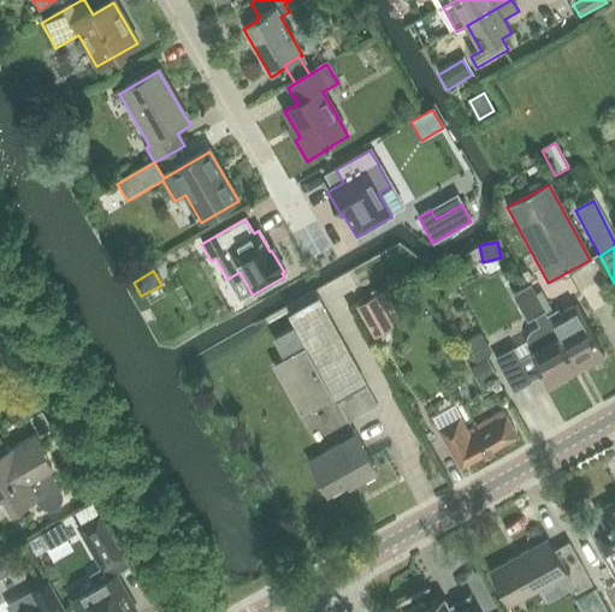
[(373,339),(392,328),(376,298),(356,309),(373,339)]
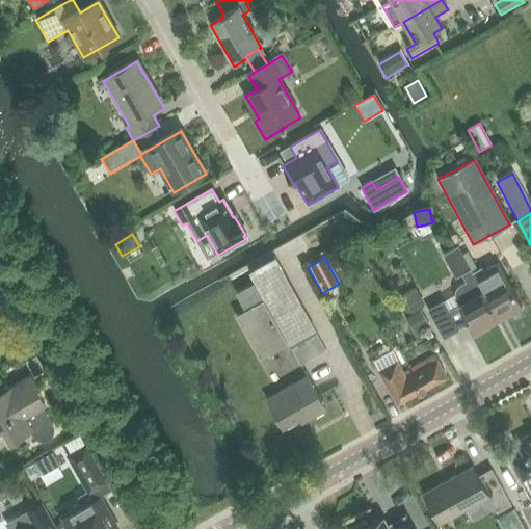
[(273,260),(249,273),(290,348),(315,335),(273,260)]
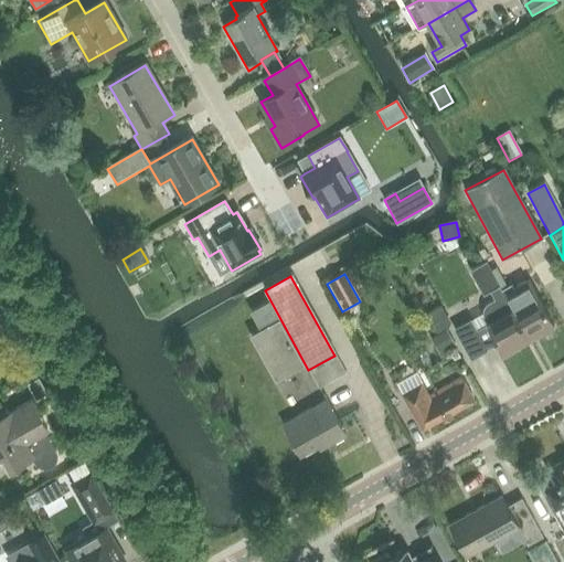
[(511,287),(501,292),(528,340),(553,326),(538,297),(536,298),(528,283),(513,290),(511,287)]
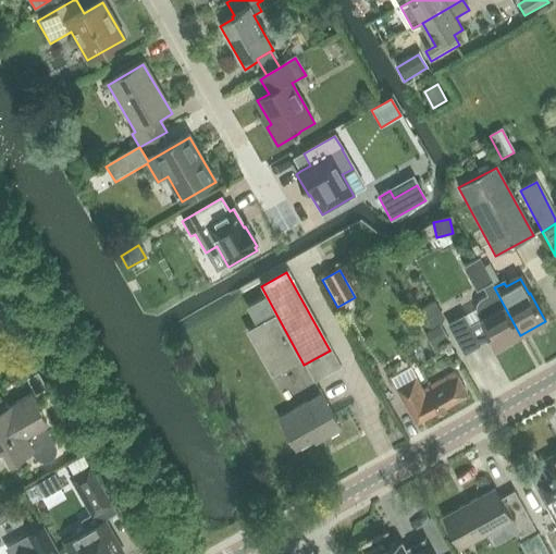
[(480,320),(469,327),(462,317),(447,325),(464,356),(480,346),(479,346),(486,342),(494,355),(511,345),(509,342),(520,335),(494,287),(491,283),(482,288),(486,296),(479,300),(477,303),(476,306),(476,309),(476,314),(480,320)]
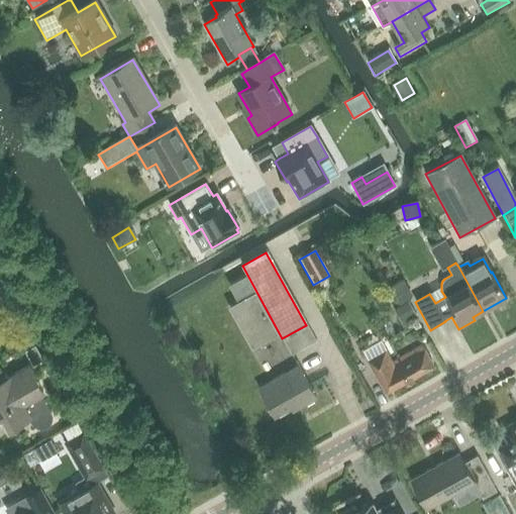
[(246,278),(230,287),(239,303),(255,294),(246,278)]
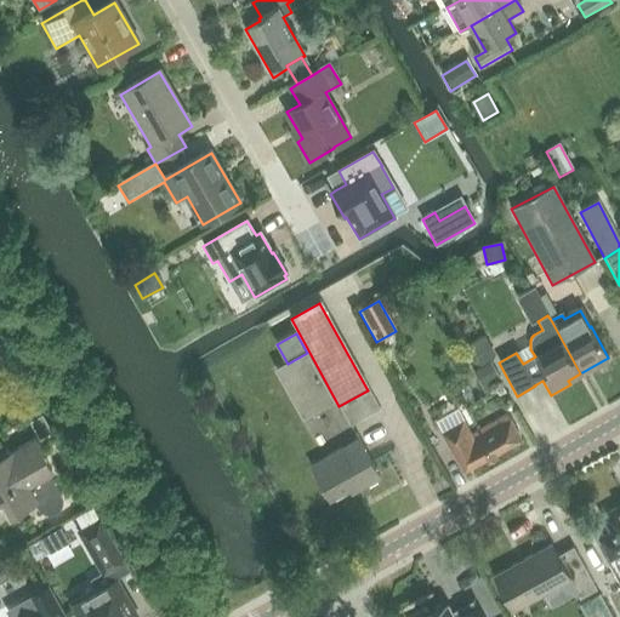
[(481,340),(468,347),(481,369),(493,361),(481,340)]
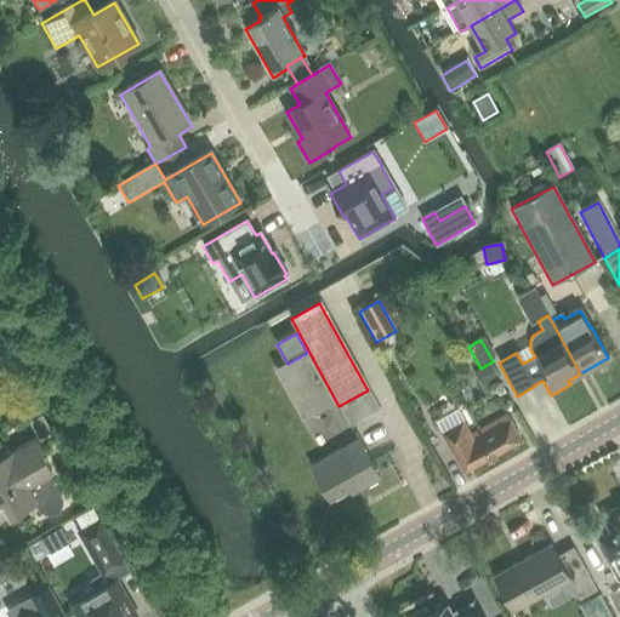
[(288,364),(277,370),(305,417),(334,401),(307,353),(288,364)]
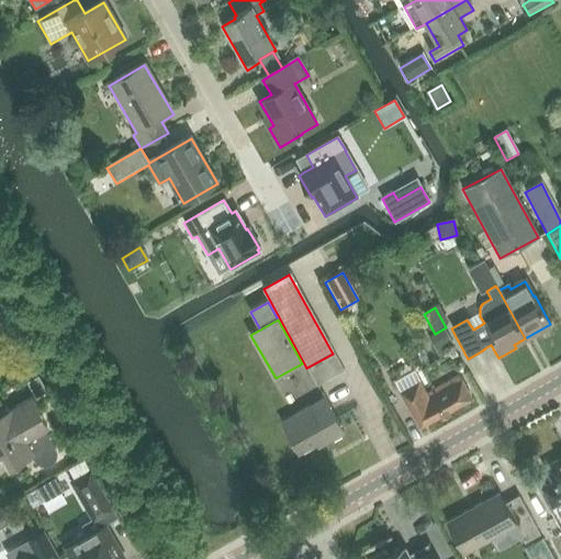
[(442,330),(432,337),(440,350),(451,344),(442,330)]
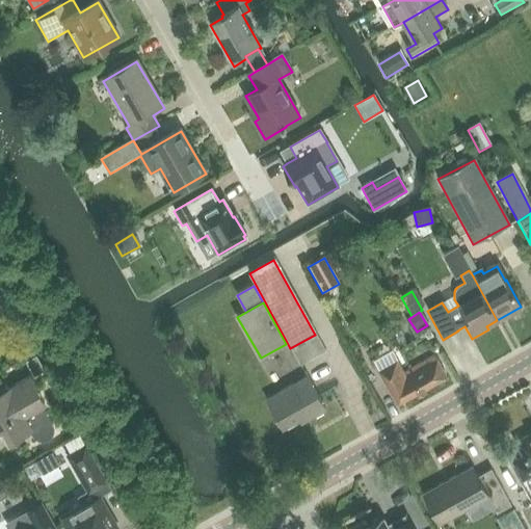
[(315,335),(290,348),(300,367),(325,352),(315,335)]
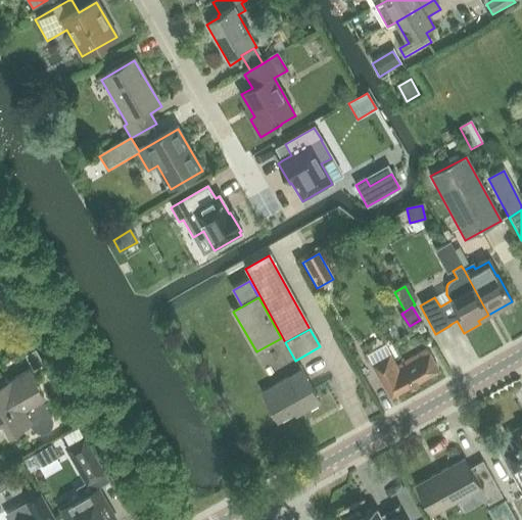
[(35,352),(26,358),(33,371),(43,365),(35,352)]
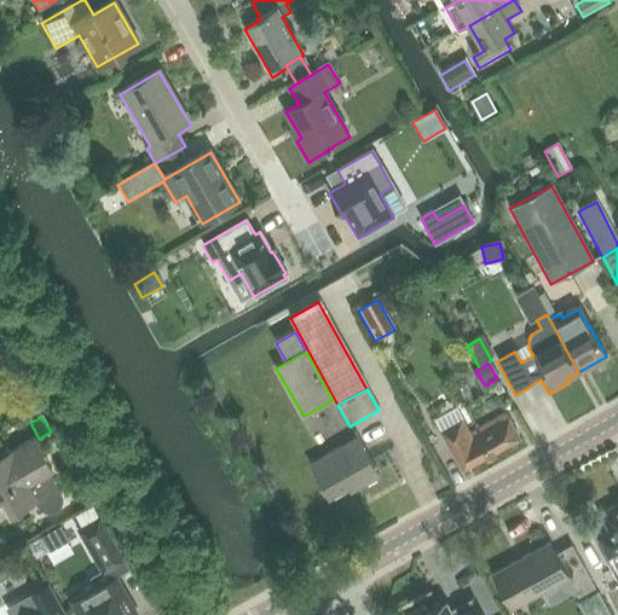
[(440,433),(462,471),(519,440),(506,417),(478,431),(469,417),(440,433)]
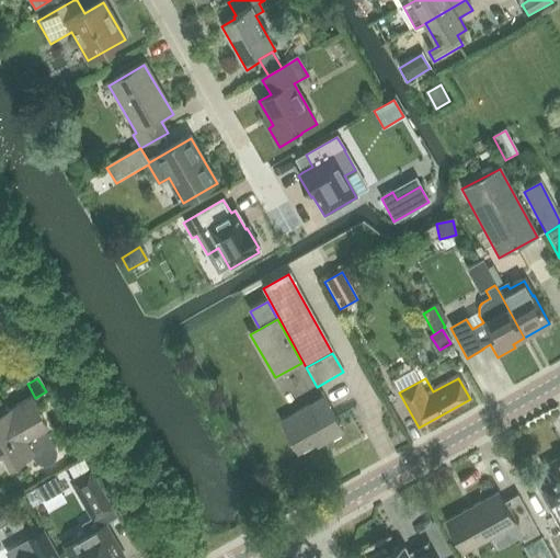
[(324,399),(282,423),(298,453),(324,437),(327,442),(343,433),(324,399)]
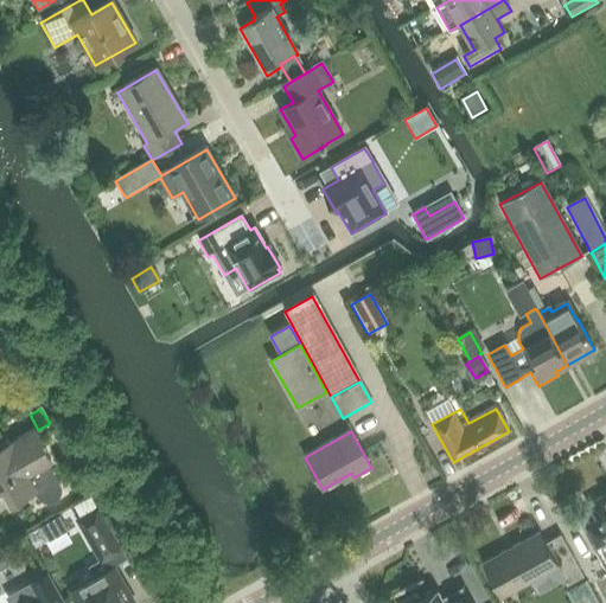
[(33,432),(0,450),(0,492),(4,489),(12,505),(33,492),(38,500),(39,502),(42,504),(44,505),(46,506),(48,506),(50,506),(52,506),(53,505),(56,504),(57,504),(59,501),(61,500),(61,499),(62,496),(62,494),(63,492),(62,491),(62,489),(62,487),(48,463),(50,462),(33,432)]
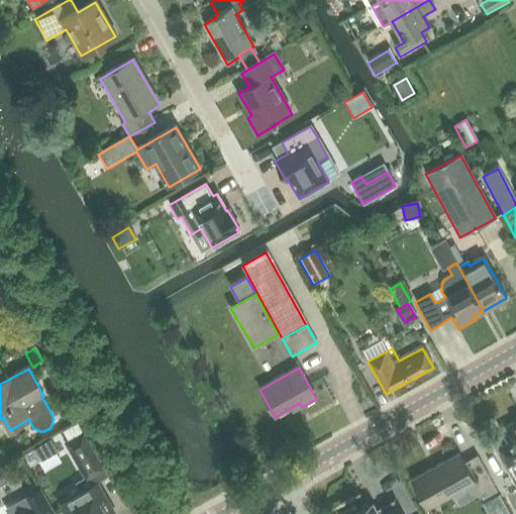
[(65,419),(70,429),(85,421),(80,411),(65,419)]
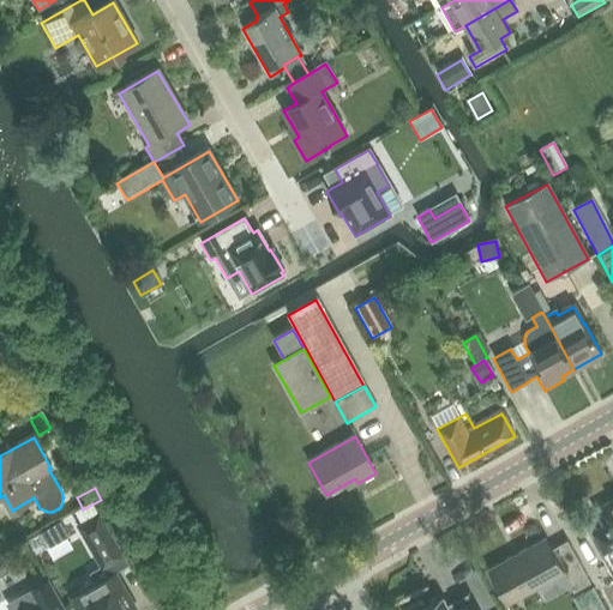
[(605,529),(593,535),(604,554),(612,548),(612,502),(596,512),(605,529)]
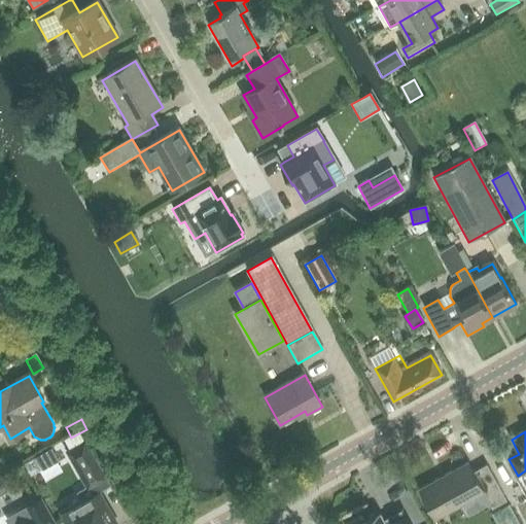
[(106,480),(84,443),(66,453),(88,491),(106,480)]
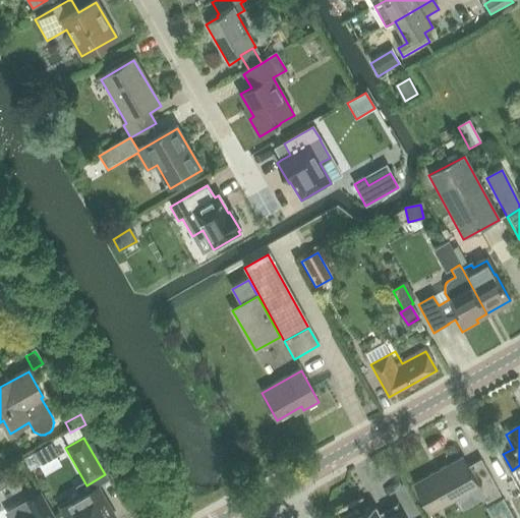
[(51,444),(23,459),(31,471),(58,456),(51,444)]
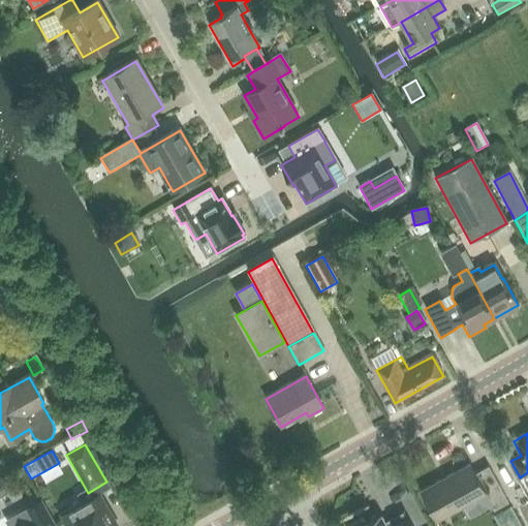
[(467,467),(420,493),(436,522),(484,496),(492,513),(506,504),(487,468),(472,476),(467,467)]
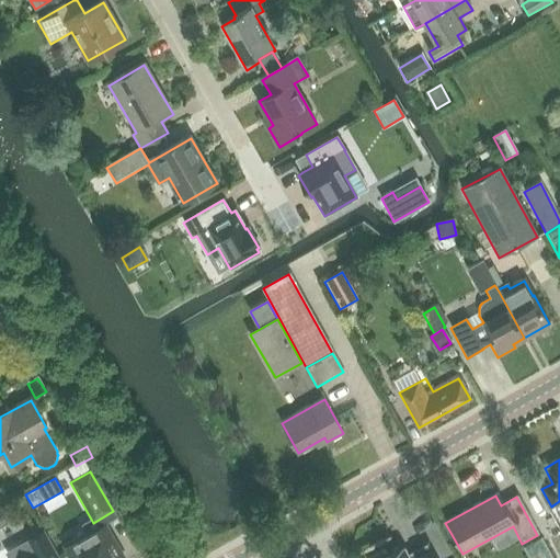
[(104,526),(66,548),(70,557),(121,557),(104,526)]
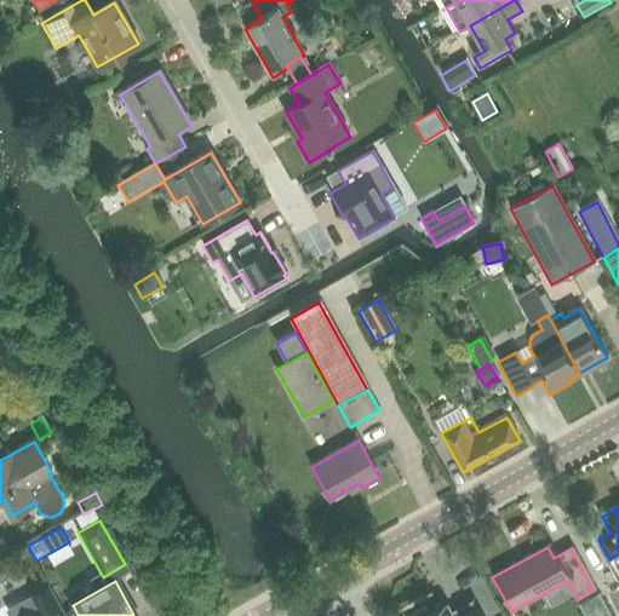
[(64,615),(50,588),(24,603),(30,615),(64,615)]
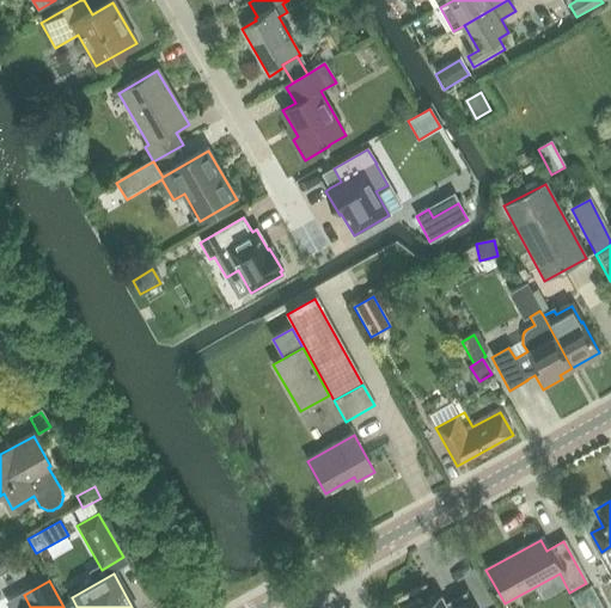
[(602,607),(591,587),(572,599),(576,607),(602,607)]
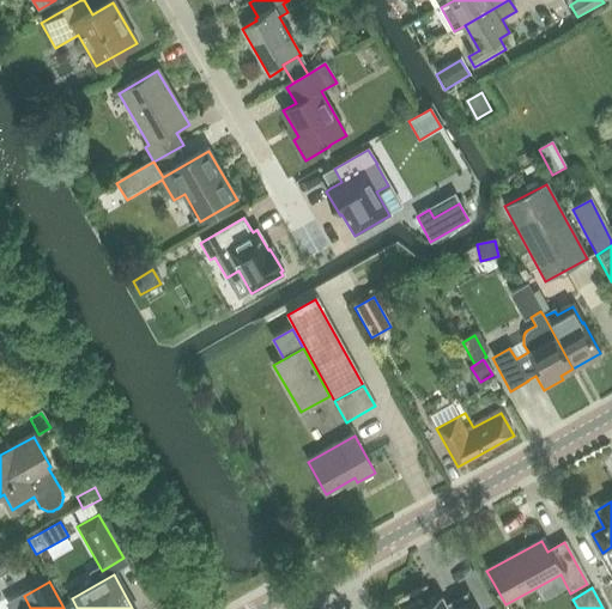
[(476,608),(472,601),(459,608),(446,608),(440,597),(423,607),(420,602),(407,608),(476,608)]
